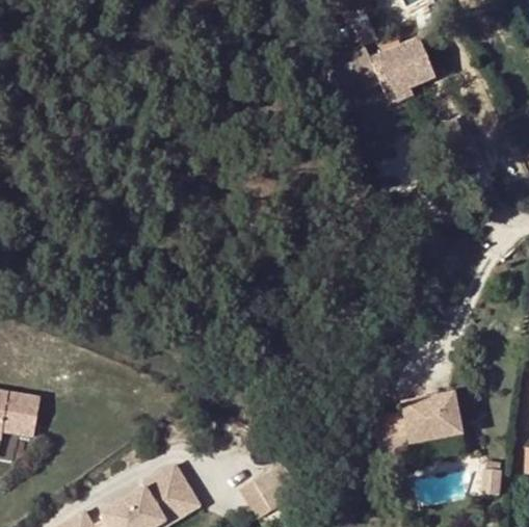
[(354,44),(319,59),(336,97),(372,81),(379,97),(426,75),(408,36),(362,58),(354,44)]
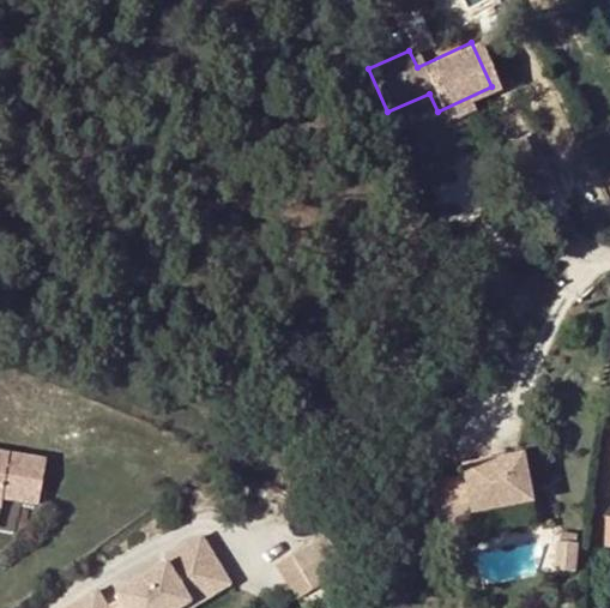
[(523,451),(502,455),(503,462),(489,464),(489,458),(464,463),(465,474),(432,480),(441,528),(475,522),(473,511),(532,499),(523,451)]
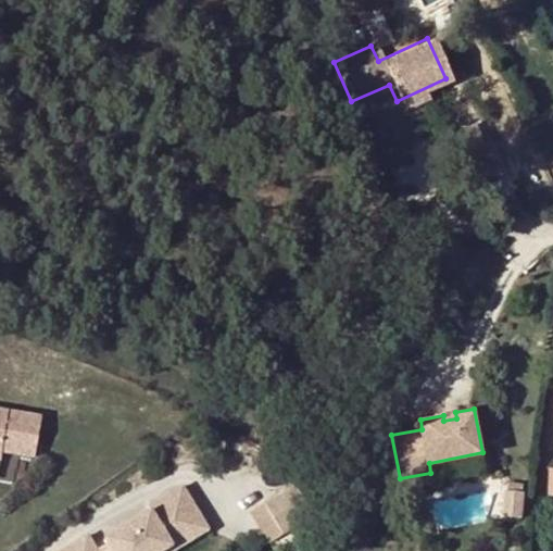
[(0,463),(2,463),(3,455),(36,461),(42,420),(0,413),(0,463)]
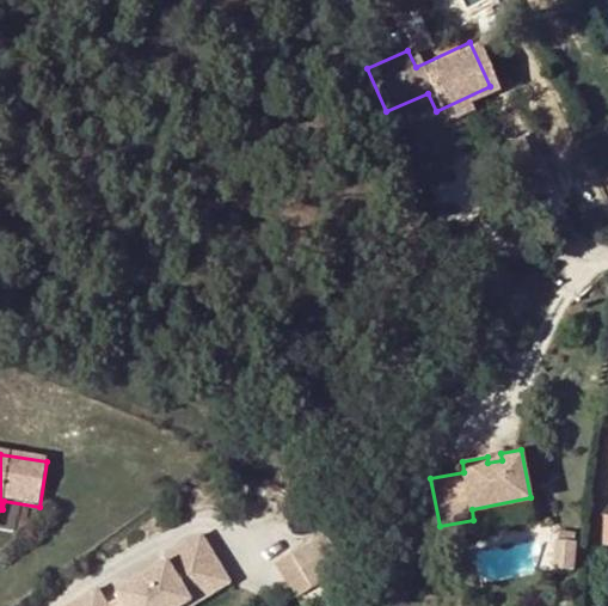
[(323,528),(289,549),(309,583),(294,593),(302,605),(332,588),(325,574),(342,563),(323,528)]
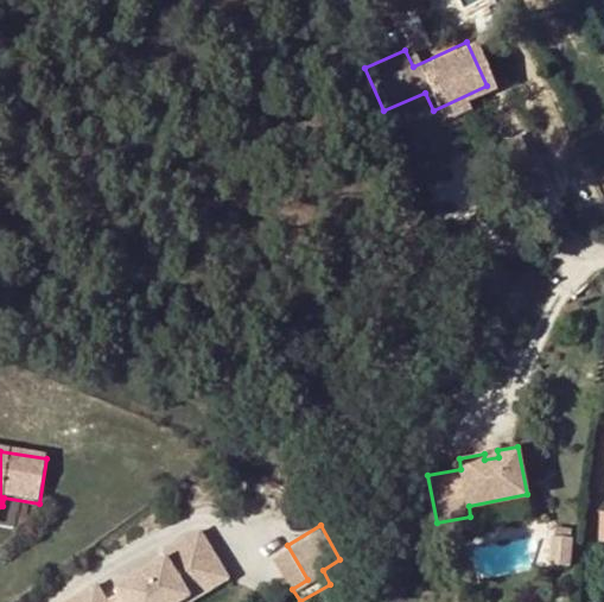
[(170,601),(172,594),(183,585),(191,599),(208,588),(204,583),(226,570),(203,532),(166,556),(169,559),(120,590),(124,597),(115,601),(170,601)]
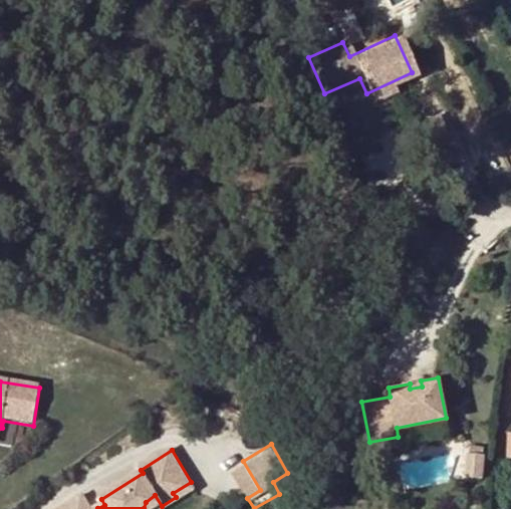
[(260,490),(243,461),(230,469),(247,498),(260,490)]
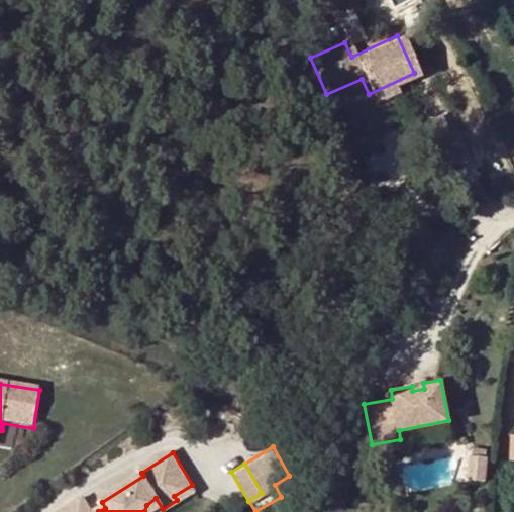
[(167,511),(197,491),(192,485),(174,496),(177,500),(163,509),(156,498),(146,505),(144,511),(167,511)]
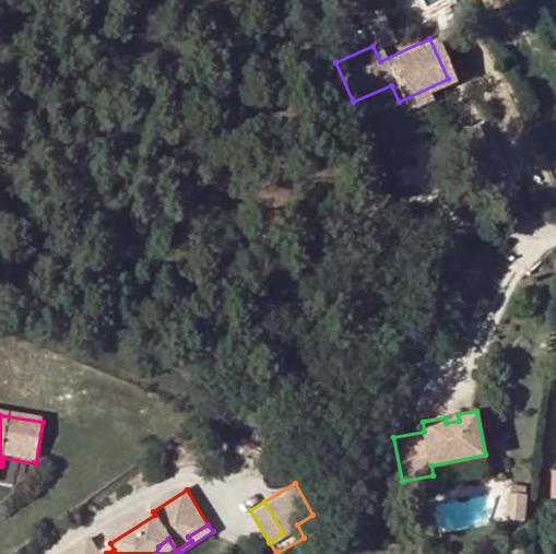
[(101,553),(93,541),(86,545),(91,553),(101,553)]
